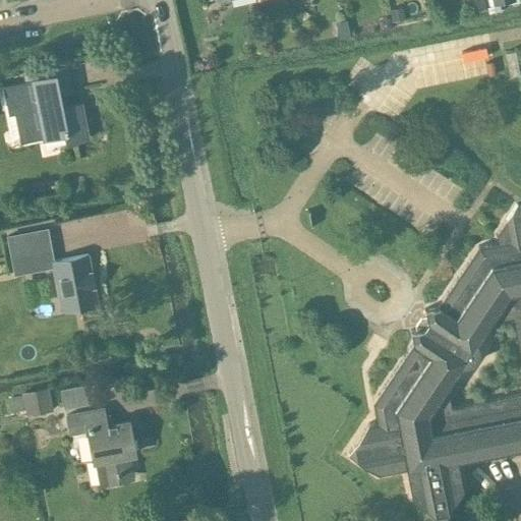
[(487,0),(473,0),(475,10),(489,7),(487,0)]
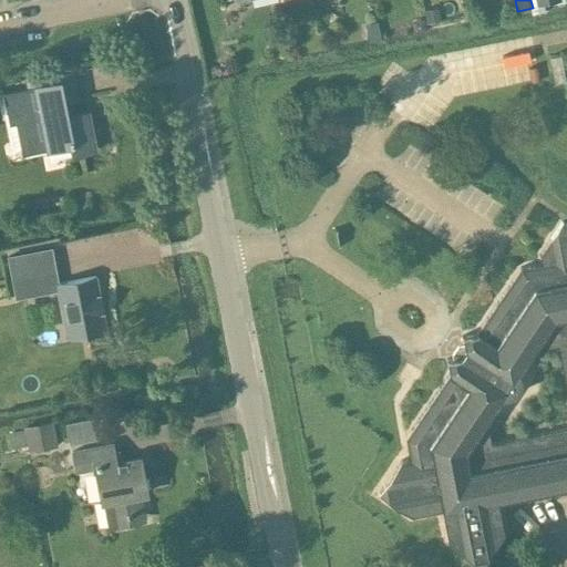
[(437,7),(424,10),(426,22),(440,20),(437,7)]
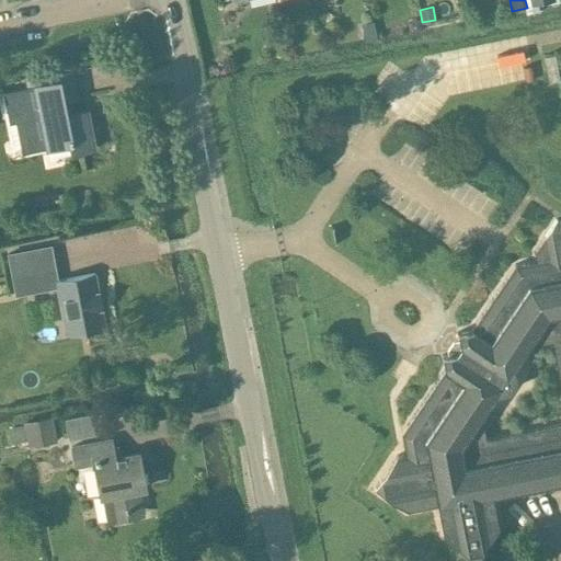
[(549,82),(560,80),(554,55),(545,56),(549,82)]
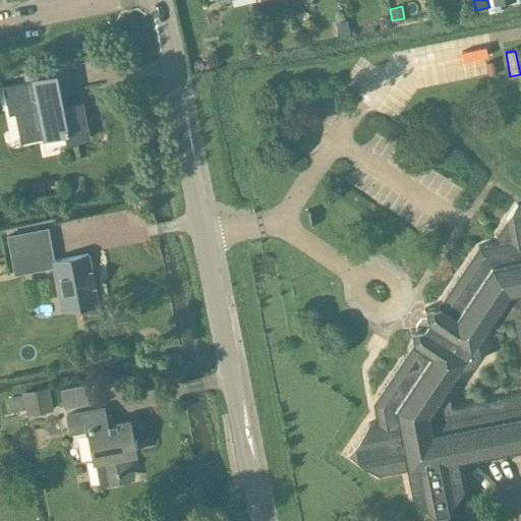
[(19,110),(25,141),(41,138),(42,138),(64,134),(66,142),(88,138),(80,103),(61,107),(54,72),(43,74),(42,69),(22,73),(29,108),(19,110)]
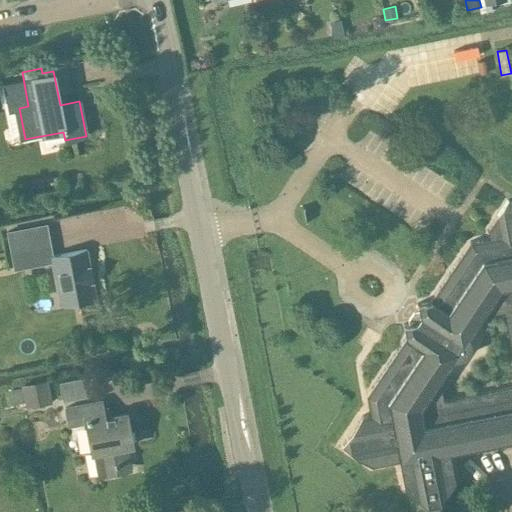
[(511,206),(488,211),(483,241),(467,245),(461,275),(438,307),(414,303),(389,338),(383,372),(363,399),(368,418),(387,421),(337,434),(343,457),(378,463),(388,461),(399,504),(402,505),(437,496),(435,486),(423,477),(418,457),(511,433),(511,206)]
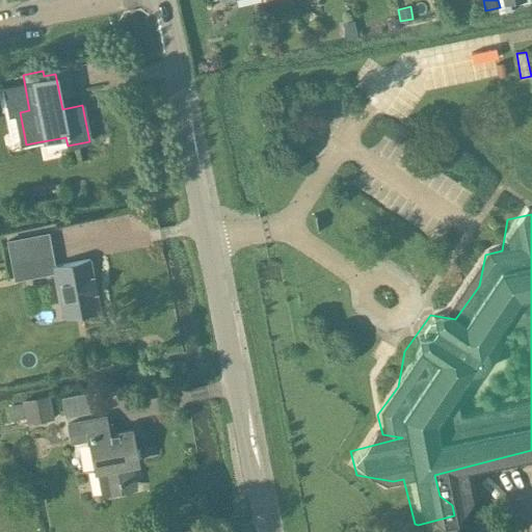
[(8,241),(16,280),(31,276),(52,272),(61,317),(100,310),(89,260),(54,266),(51,249),(48,234),(8,241)]
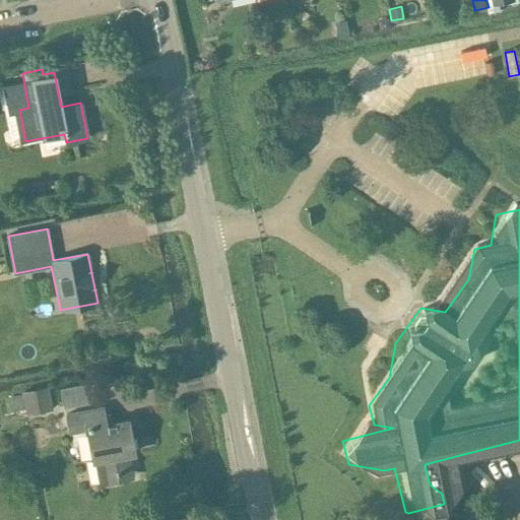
[(63,407),(95,401),(92,381),(60,387),(63,407)]
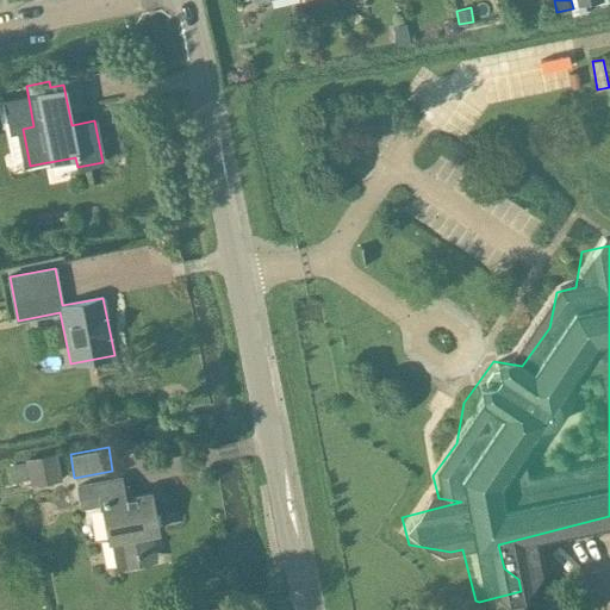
[(25,459),(25,462),(30,487),(61,481),(56,453),(25,459)]
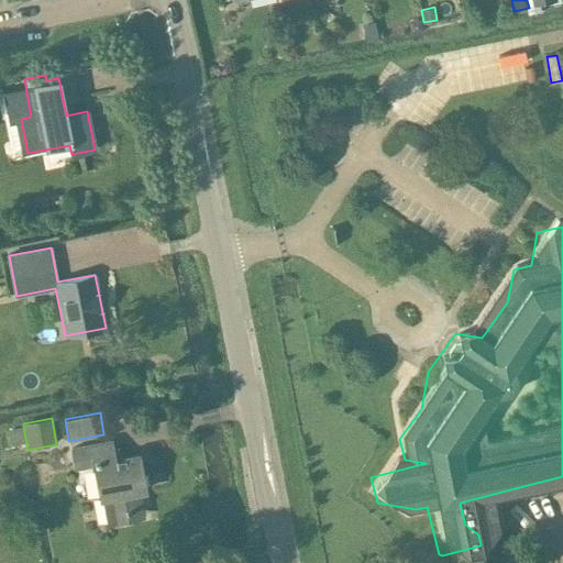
[(111,441),(103,443),(70,450),(74,470),(92,466),(99,499),(100,499),(106,521),(103,521),(105,526),(130,520),(130,519),(132,519),(130,510),(142,508),(139,492),(145,490),(138,454),(113,459),(111,441)]
